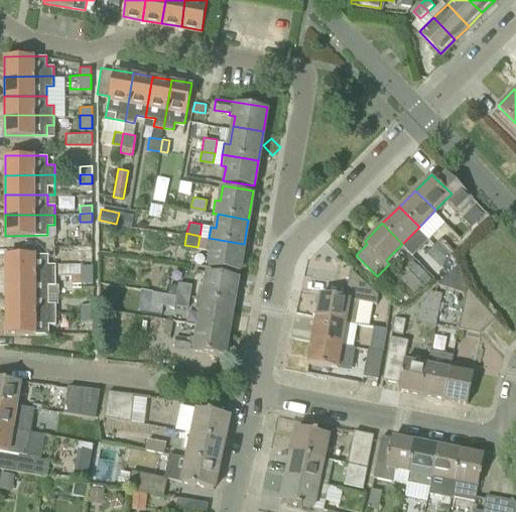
[(434,242),(447,255),(454,249),(441,236),(434,242)]
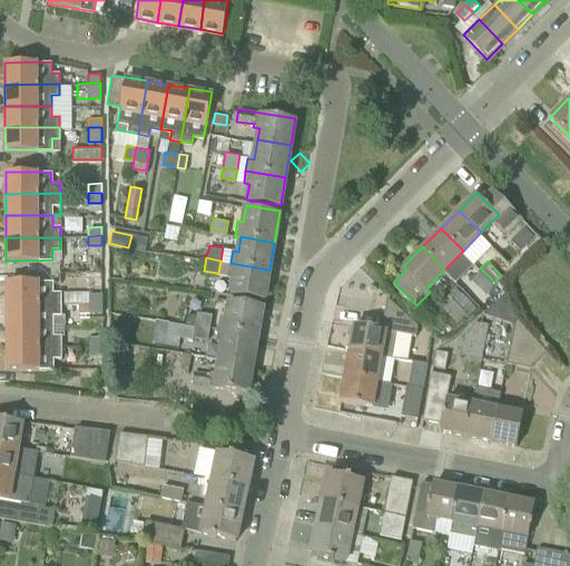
[(269,270),(231,263),(228,275),(234,275),(231,292),(264,299),(269,270)]
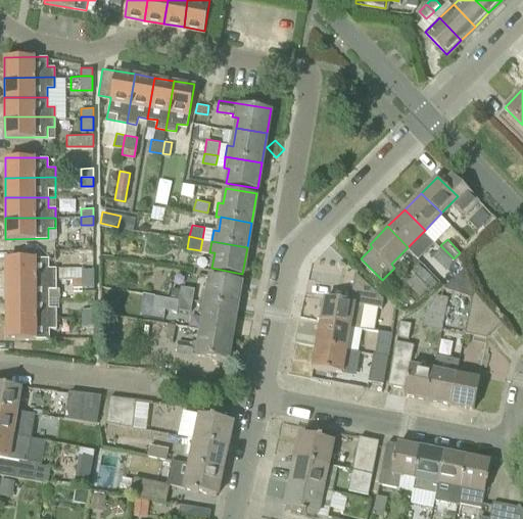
[(454,258),(440,245),(432,253),(445,267),(454,258)]
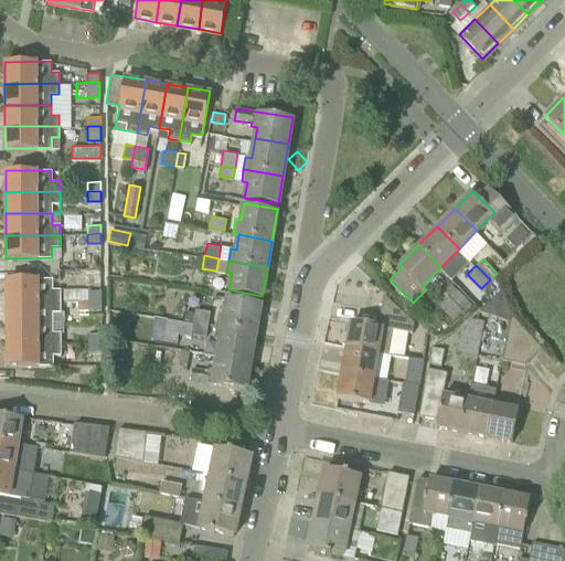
[(6,278),(6,299),(61,299),(61,288),(52,289),(52,278),(6,278)]
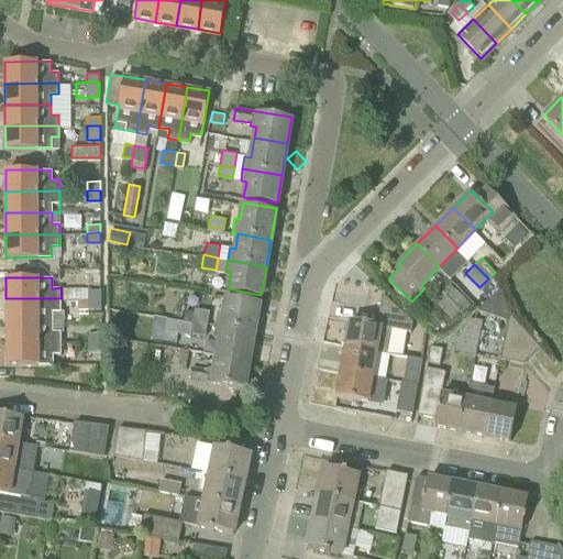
[(462,310),(471,303),(450,283),(442,292),(462,310)]
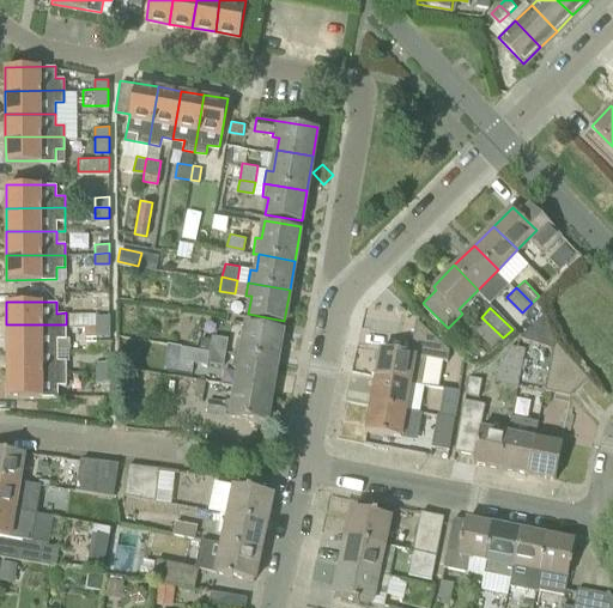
[(84,324),(110,326),(110,314),(96,314),(96,311),(68,312),(68,324),(84,324)]
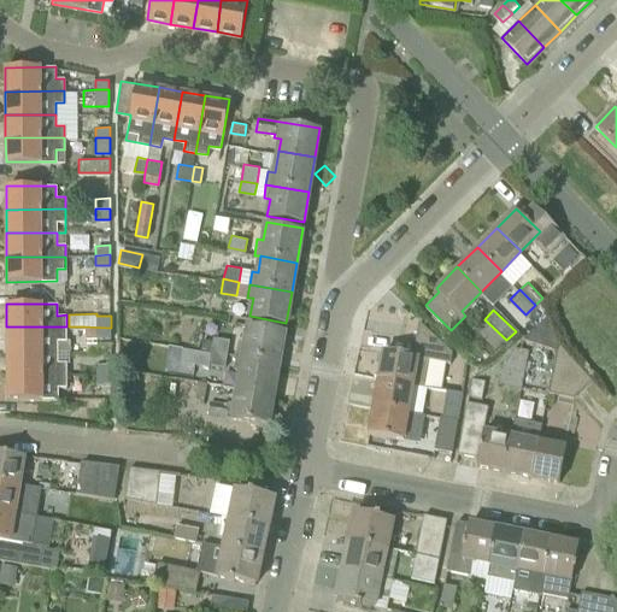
[(523,337),(557,348),(558,342),(548,315),(523,337)]
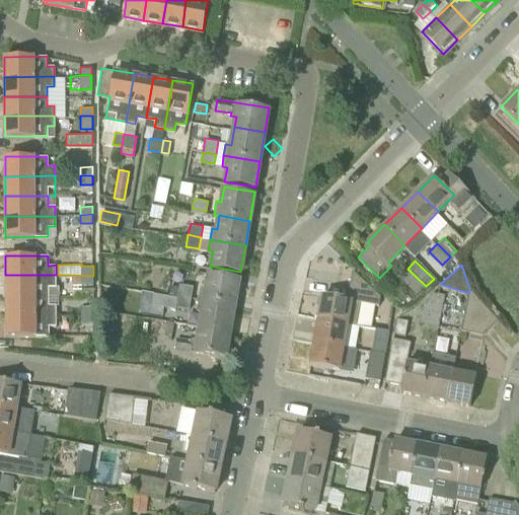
[(318,317),(347,323),(357,324),(361,301),(378,304),(380,295),(352,269),(347,298),(322,294),(318,317)]
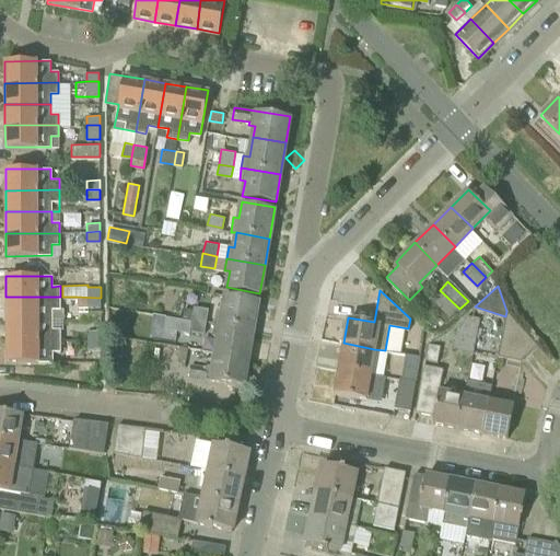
[(218,309),(216,322),(254,328),(259,299),(225,293),(223,310),(218,309)]
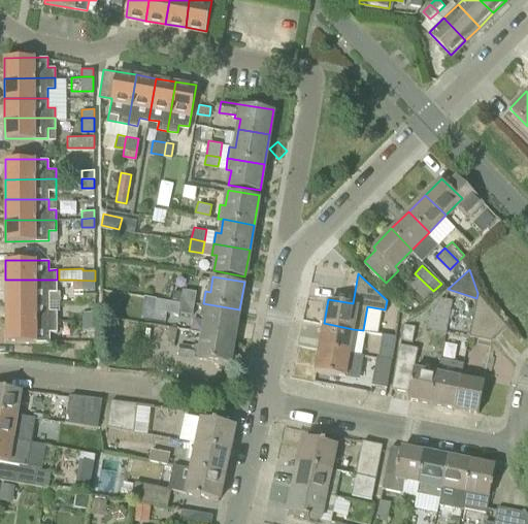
[(57,280),(5,280),(6,300),(50,300),(60,300),(60,290),(57,289),(57,280)]
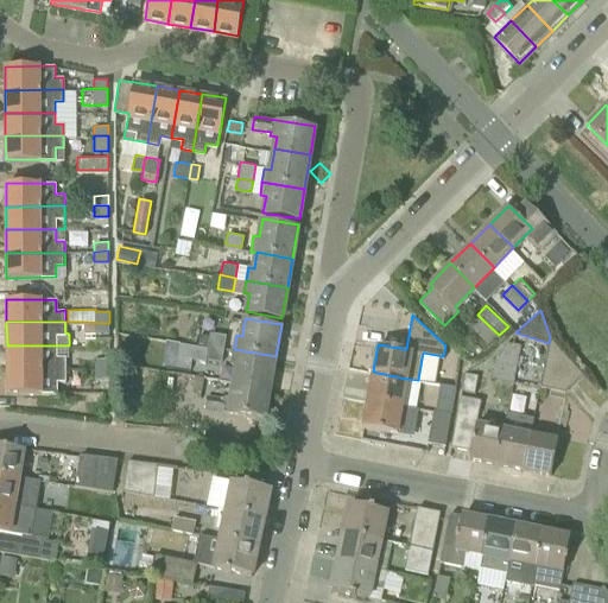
[(109,323),(83,322),(84,332),(109,331),(109,323)]
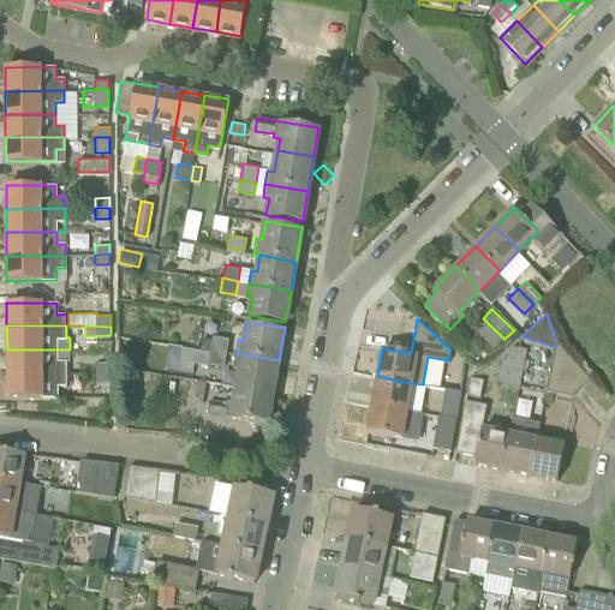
[(212,348),(227,351),(230,338),(214,335),(212,348)]
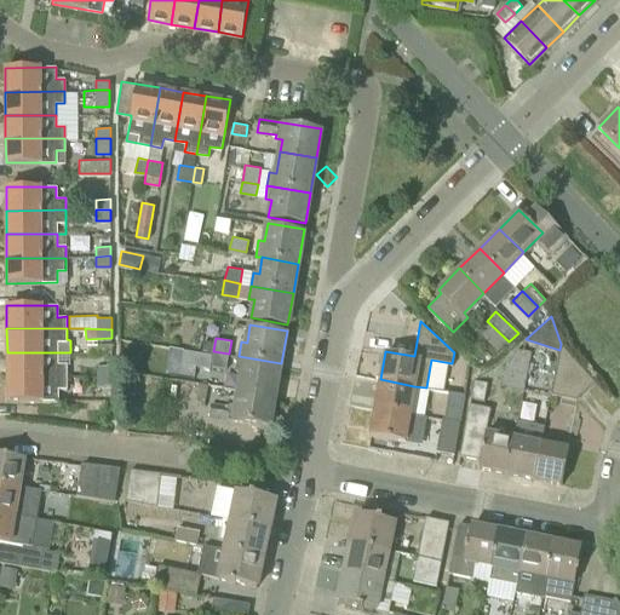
[(561,344),(560,350),(551,392),(575,397),(595,380),(561,344)]
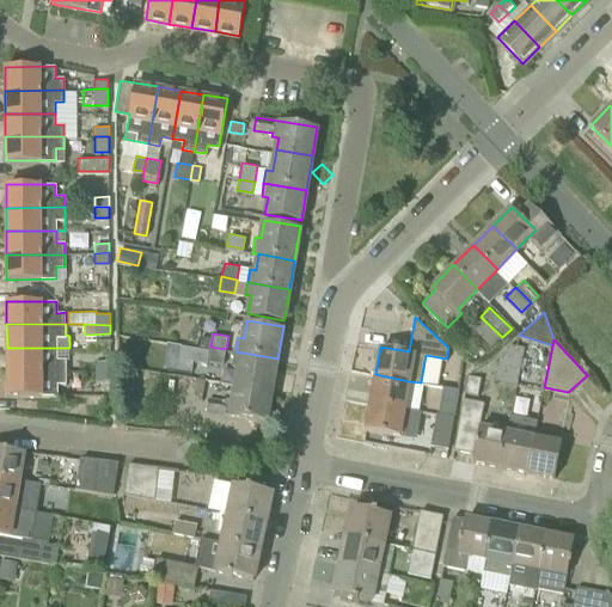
[(193,360),(179,357),(182,344),(167,342),(164,365),(191,369),(193,360)]
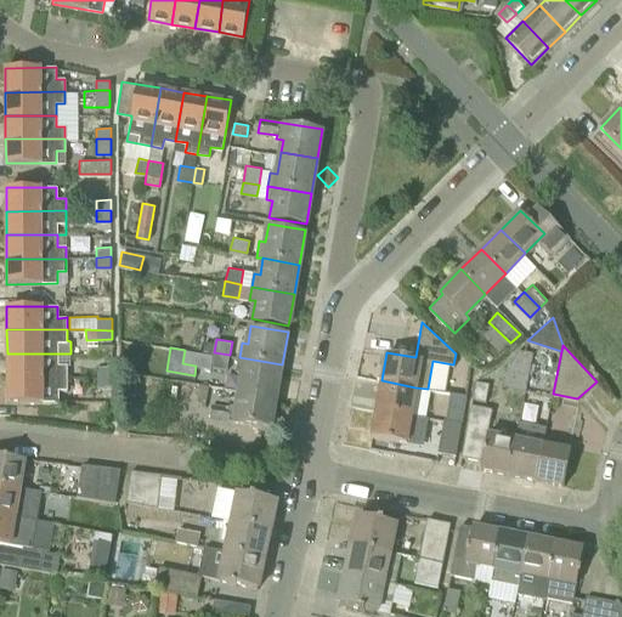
[(230,355),(214,352),(211,371),(226,373),(230,355)]
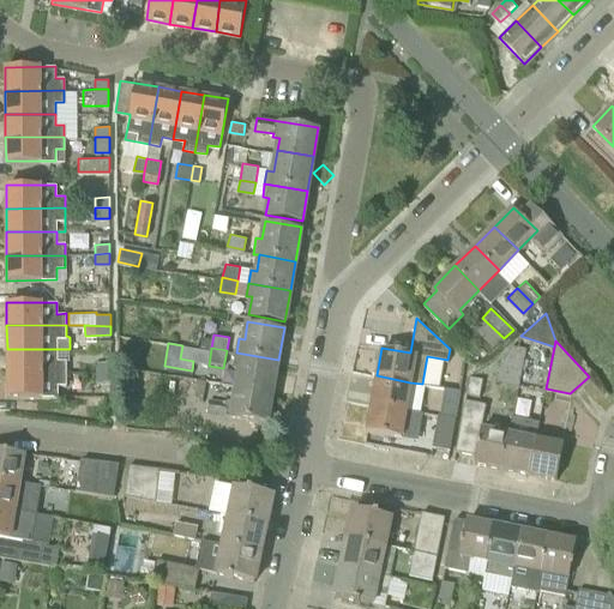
[(58,349),(7,349),(7,373),(67,373),(67,361),(58,361),(58,349)]
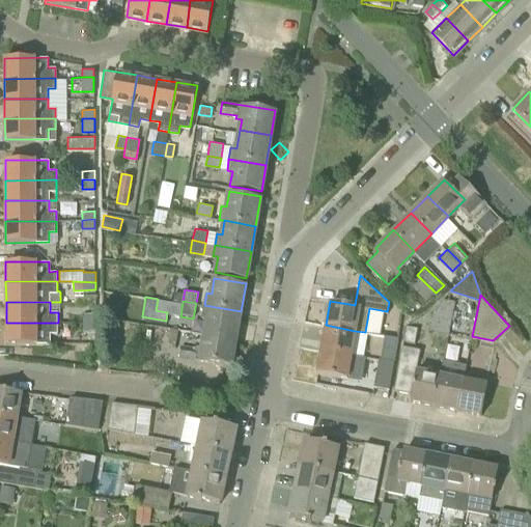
[(241,311),(204,305),(202,316),(207,317),(204,332),(236,337),(241,311)]
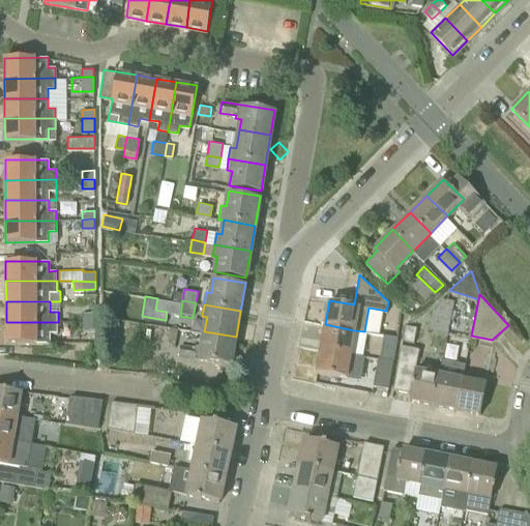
[(95,319),(83,319),(83,329),(95,329),(95,319)]
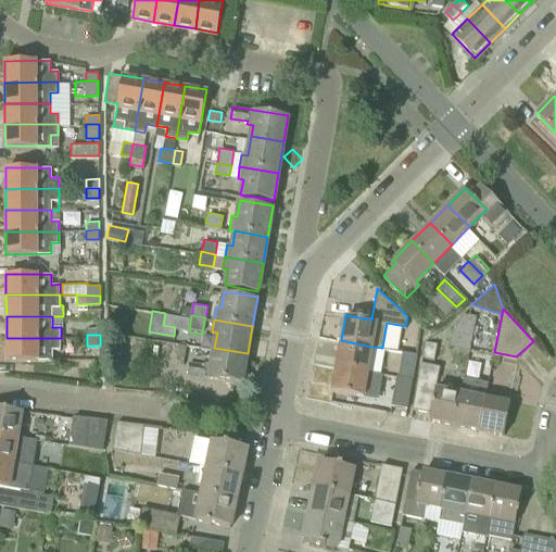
[(61,338),(7,338),(7,360),(53,360),(53,349),(61,349),(61,338)]
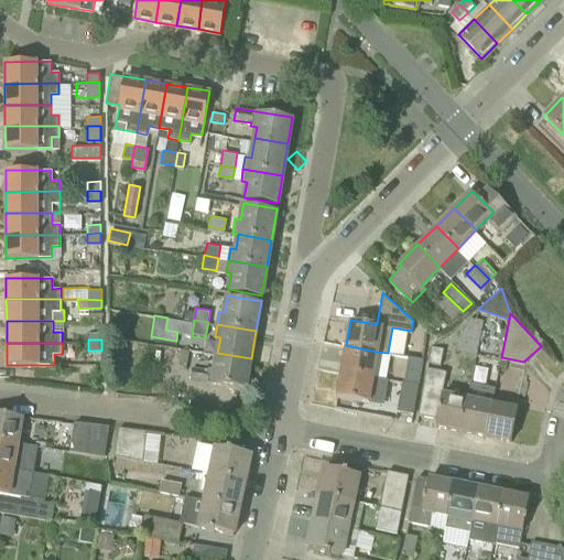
[(342,369),(373,375),(377,352),(346,345),(342,369)]
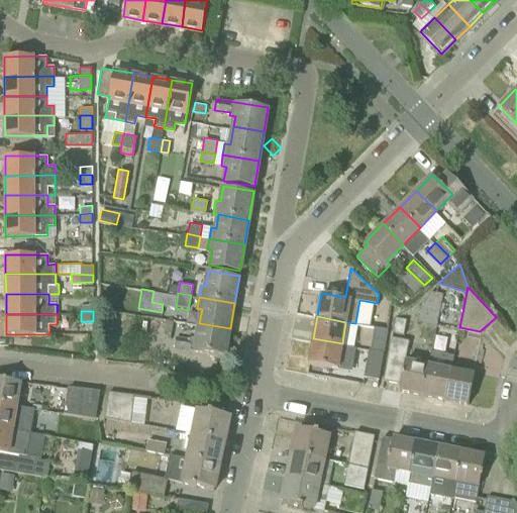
[(404,333),(407,318),(396,316),(393,331),(404,333)]
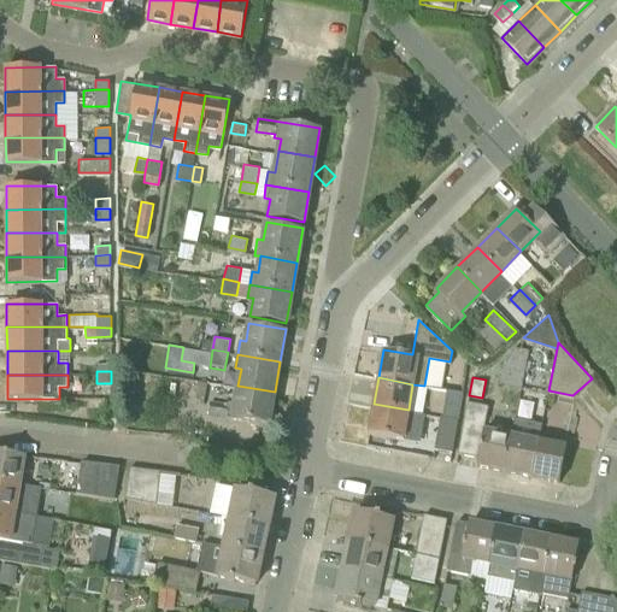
[(275,392),(238,386),(235,402),(229,402),(229,404),(210,401),(207,413),(269,423),(275,392)]
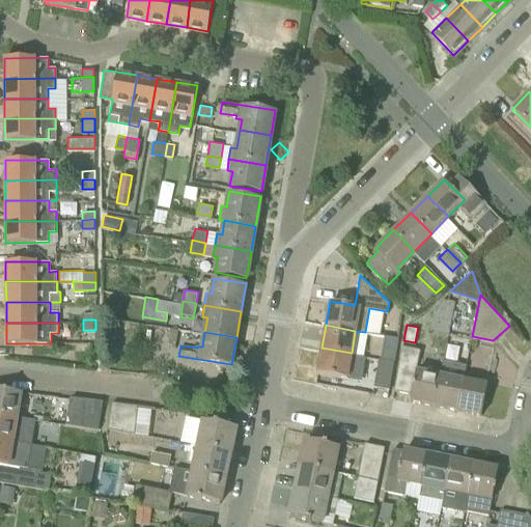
[(383,347),(394,349),(396,337),(385,335),(383,347)]
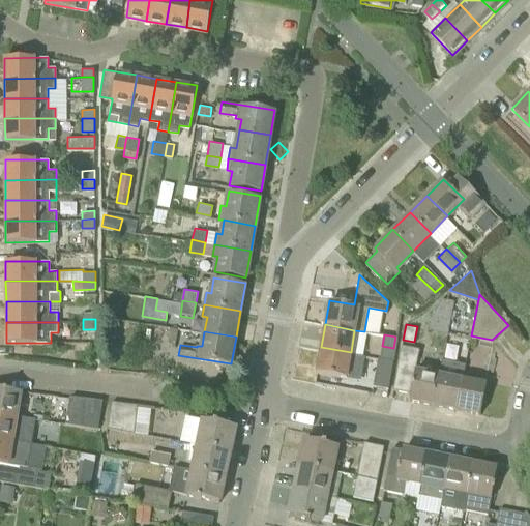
[(317,372),(346,377),(358,379),(362,354),(351,352),(321,347),(317,372)]
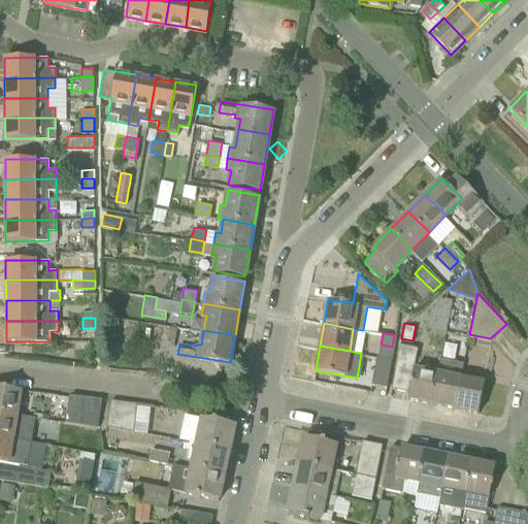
[(455,406),(460,377),(463,361),(438,356),(436,372),(431,401),(455,406)]
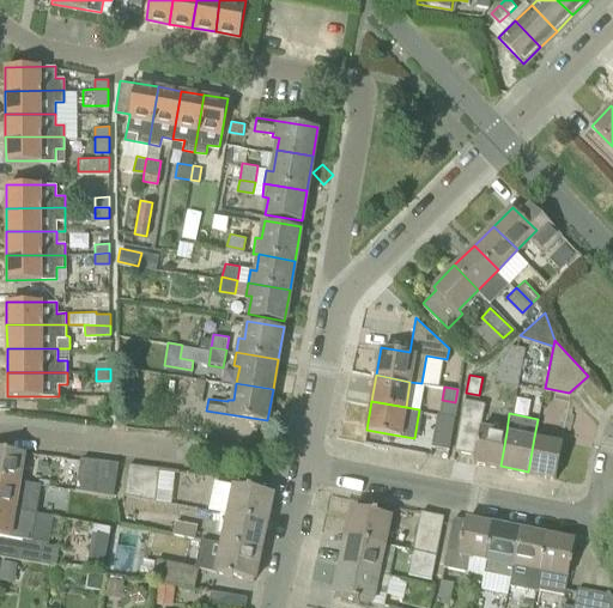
[(434,414),(429,442),(447,445),(453,418),(434,414)]
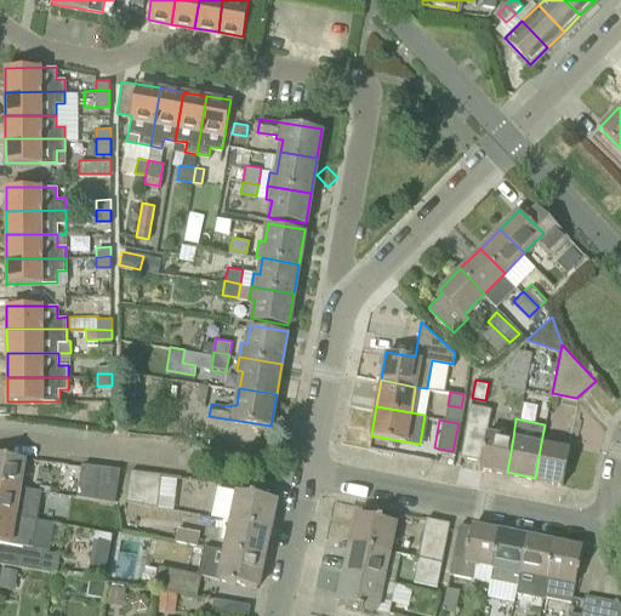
[(507,472),(513,438),(486,433),(479,467),(507,472)]
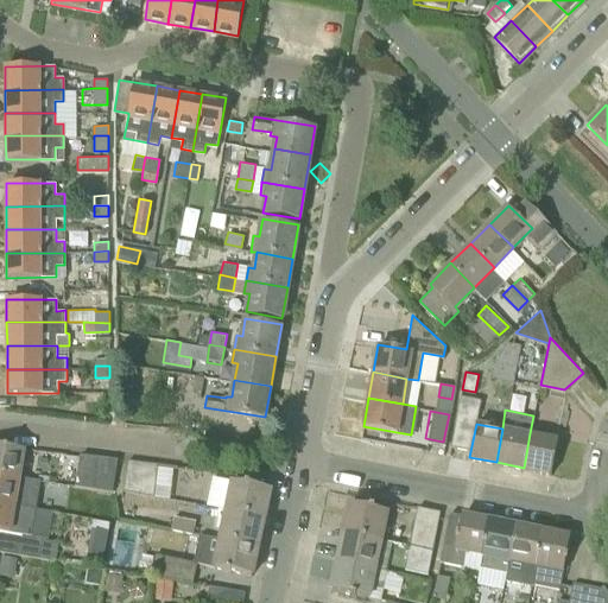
[(557,439),(530,433),(524,468),(551,473),(557,439)]
